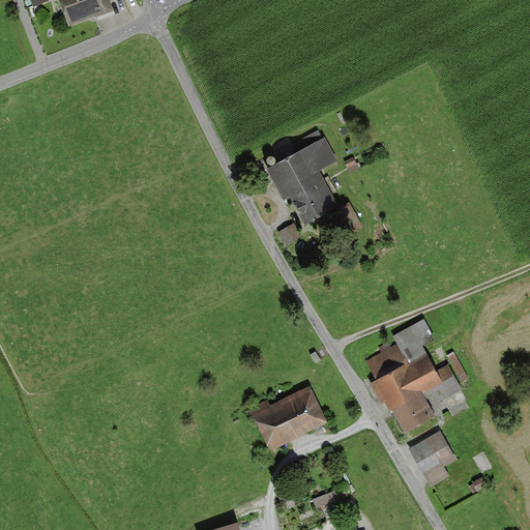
[(59,0),(69,26),(94,16),(95,18),(114,10),(110,0),(59,0)]
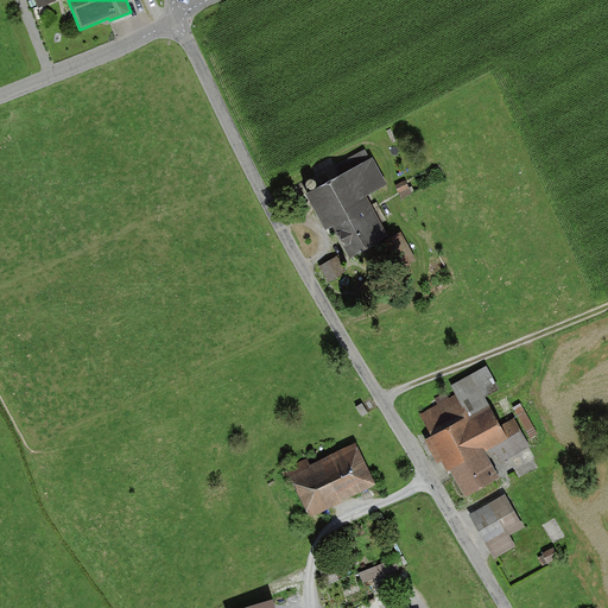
[(354,154),(358,160),(369,152),(366,146),(354,154)]
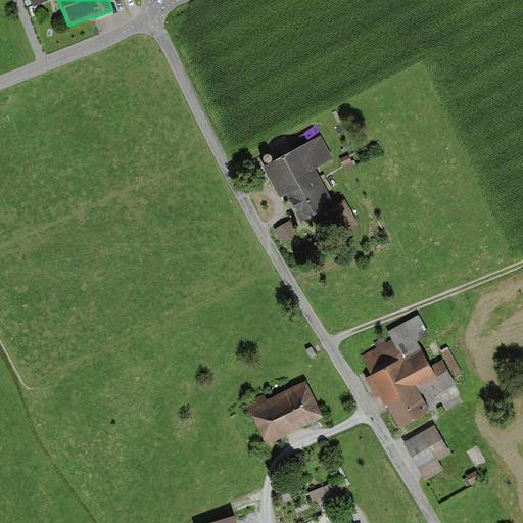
[(320,136),(264,167),(281,197),(287,194),(301,221),(334,203),(315,170),(333,159),(320,136)]
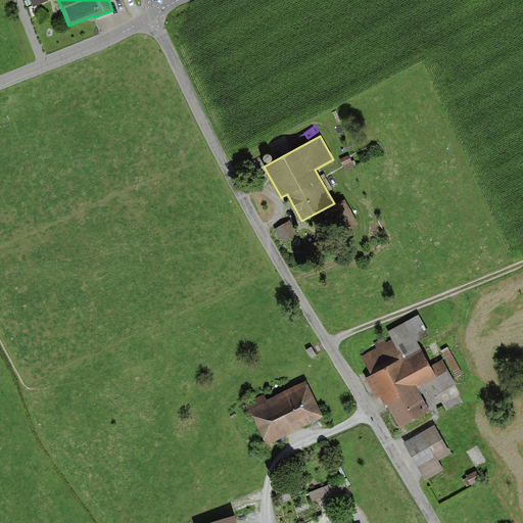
[(349,156),(340,159),(345,171),(353,167),(349,156)]
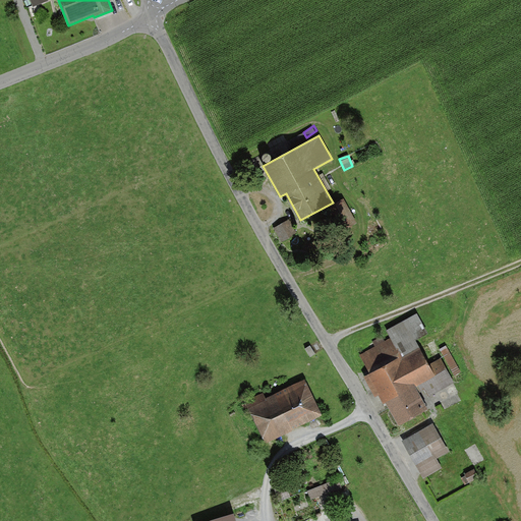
[(281,243),(296,234),(287,219),(272,228),(281,243)]
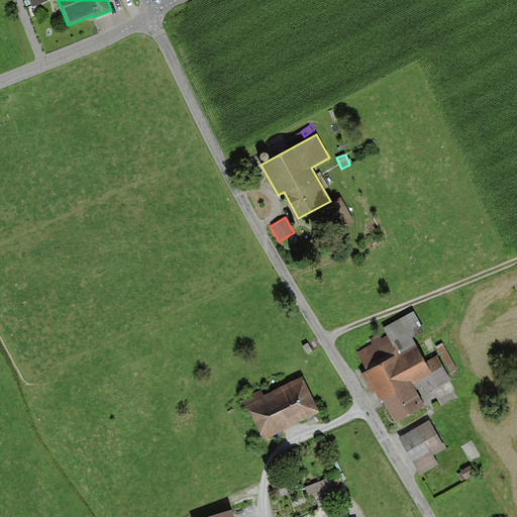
[(425,393),(449,380),(436,355),(426,360),(413,337),(424,331),(414,312),(385,328),(389,336),(358,352),(369,371),(363,374),(373,393),(377,391),(381,399),(383,398),(396,421),(424,406),(414,389),(421,386),(425,393)]
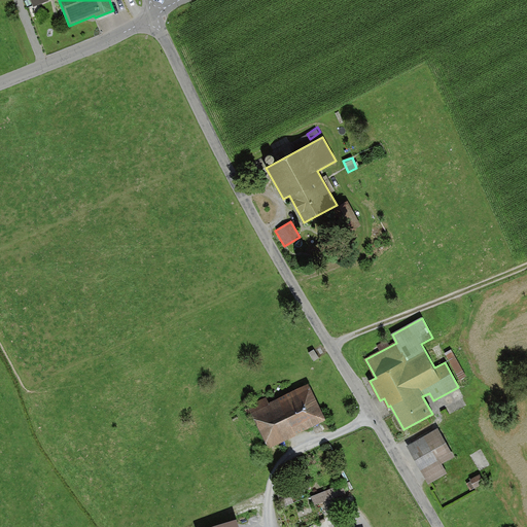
[(314,350),(309,353),(314,361),(319,358),(314,350)]
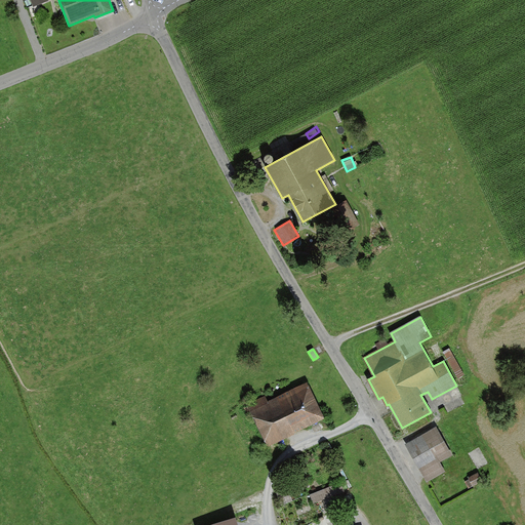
[(269,447),(325,419),(308,384),(268,404),(264,395),(247,403),(269,447)]
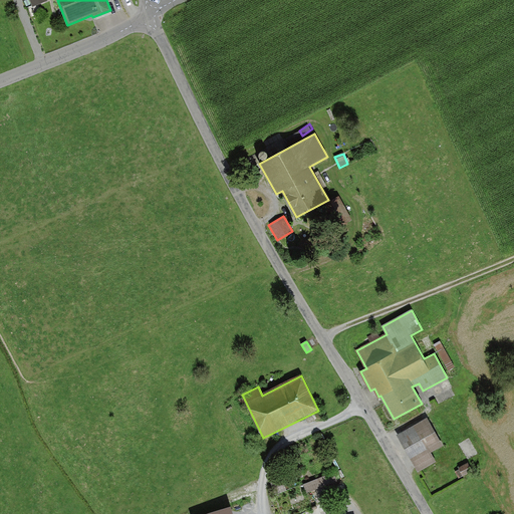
[(418,472),(436,462),(431,452),(442,446),(427,419),(398,435),(418,472)]
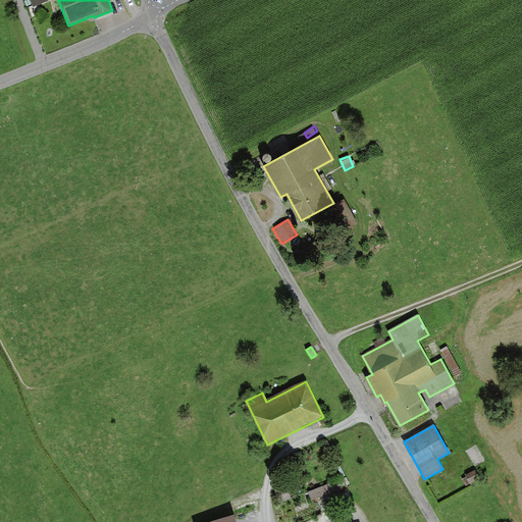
[(466,477),(462,479),(466,485),(479,478),(475,470),(465,475),(466,477)]
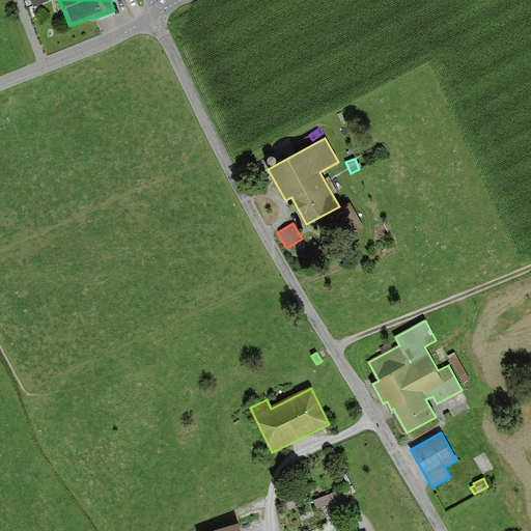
[(345,488),(314,501),(317,509),(348,497),(345,488)]
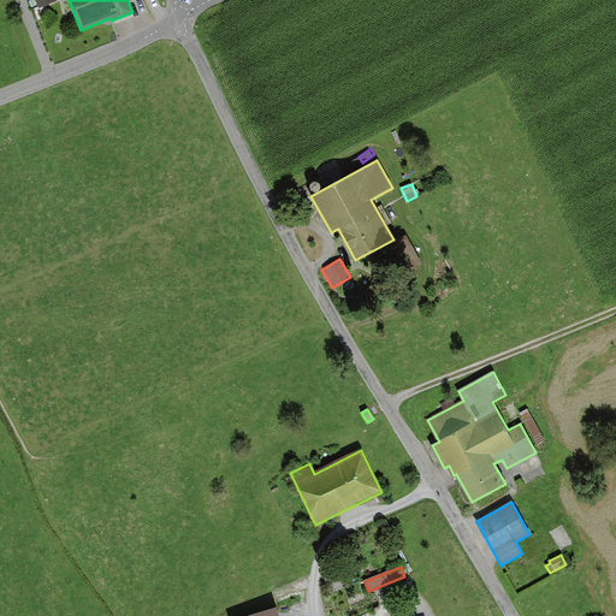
All buildings are outlined.
